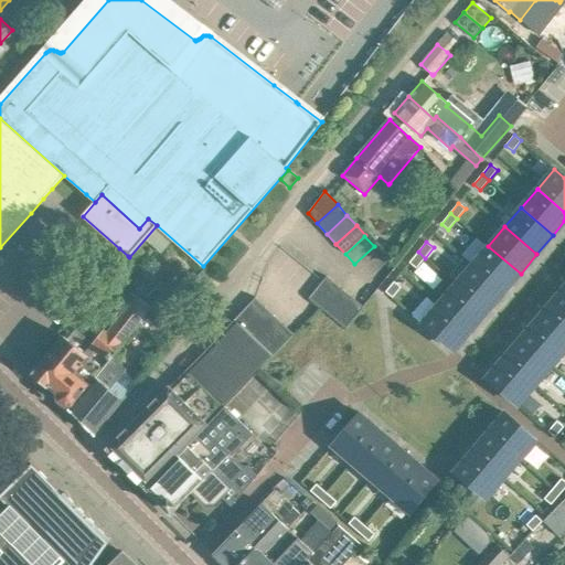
[(374,246),(354,264),(363,274),(383,255),(374,246)]
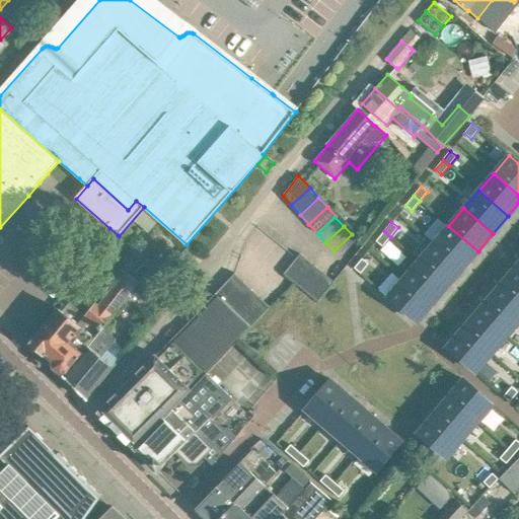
[(478,251),(448,226),(433,243),(463,269),(478,251)]
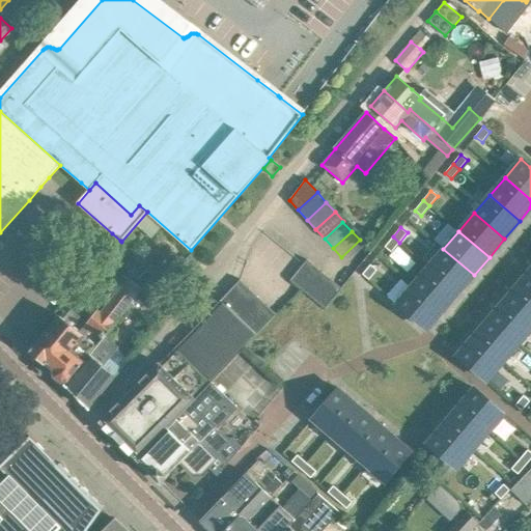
[(391,252),(399,243),(393,236),(385,247),(391,252)]
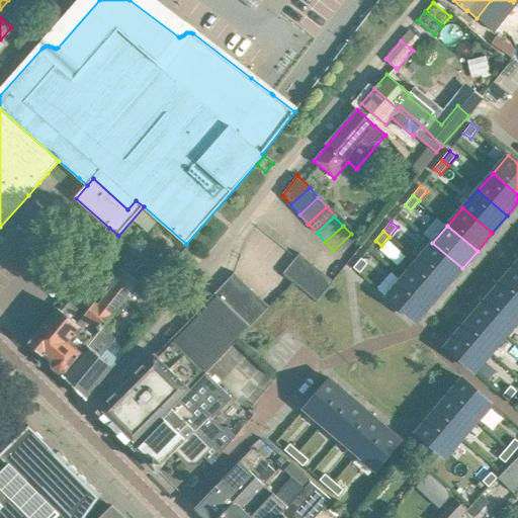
[(351,234),(333,251),(342,260),(359,243),(351,234)]
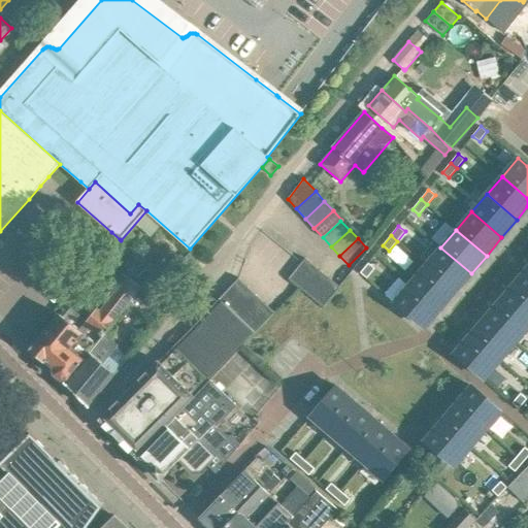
[(471,273),(440,248),(426,265),(456,291),(471,273)]
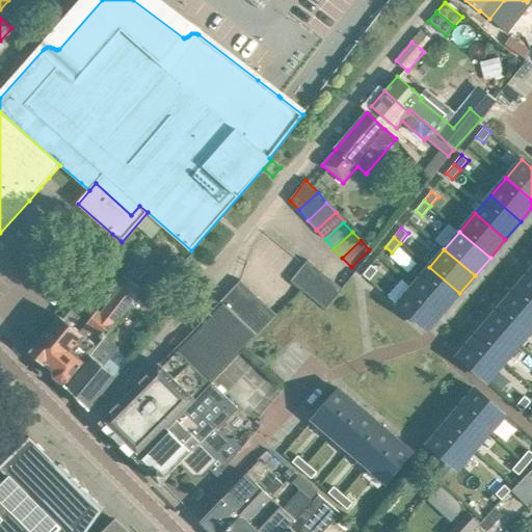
[(166,259),(155,273),(158,276),(175,289),(186,274),(178,267),(166,259)]
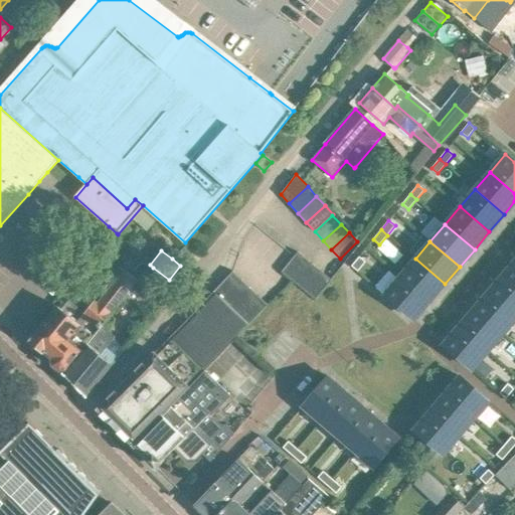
[(297,284),(313,264),(298,251),(282,272),(297,284)]
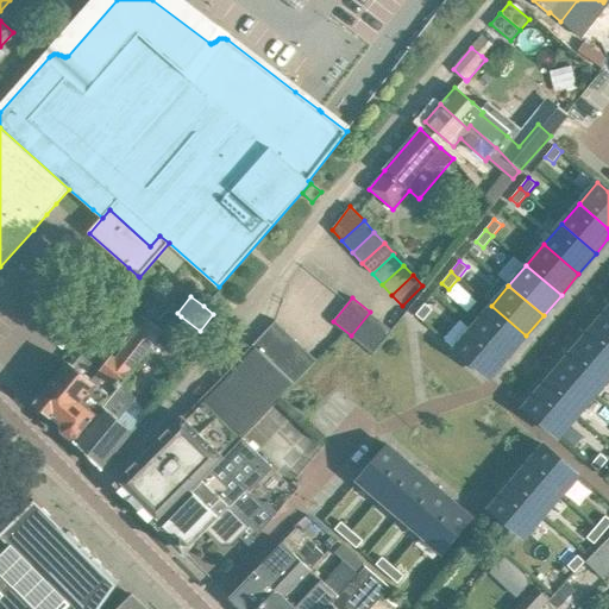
[(425,303),(415,314),(424,320),(432,309),(425,303)]
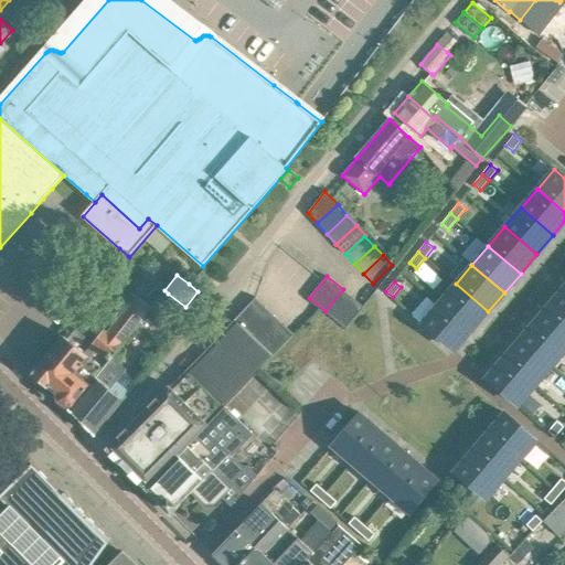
[(488,311),(456,284),(439,304),(471,331),(488,311)]
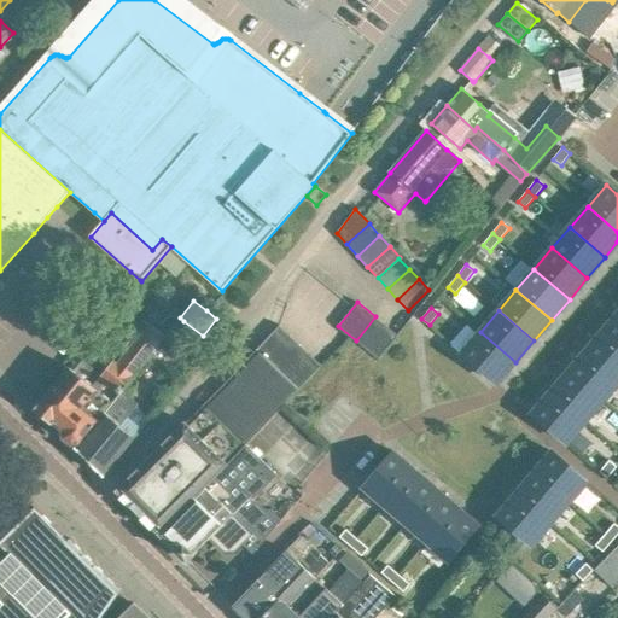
[(617,312),(604,328),(617,340),(617,312)]
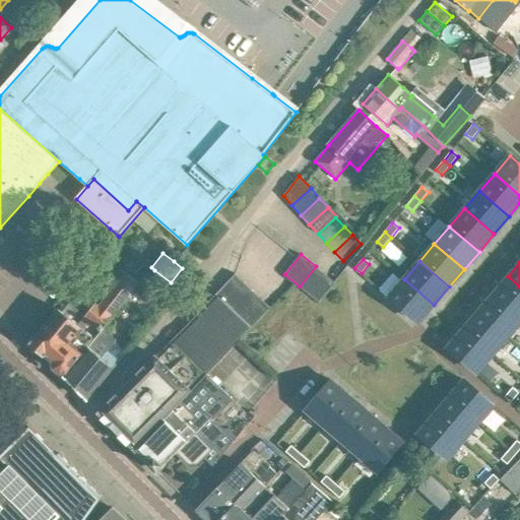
[(309,294),(325,274),(316,266),(300,286),(309,294)]
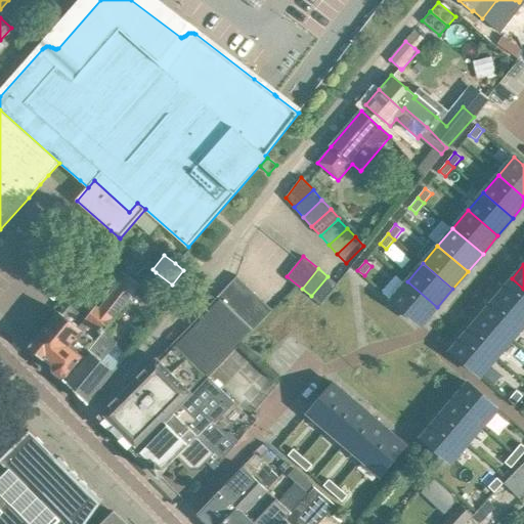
[(159,301),(172,285),(156,272),(153,269),(140,287),(159,301)]
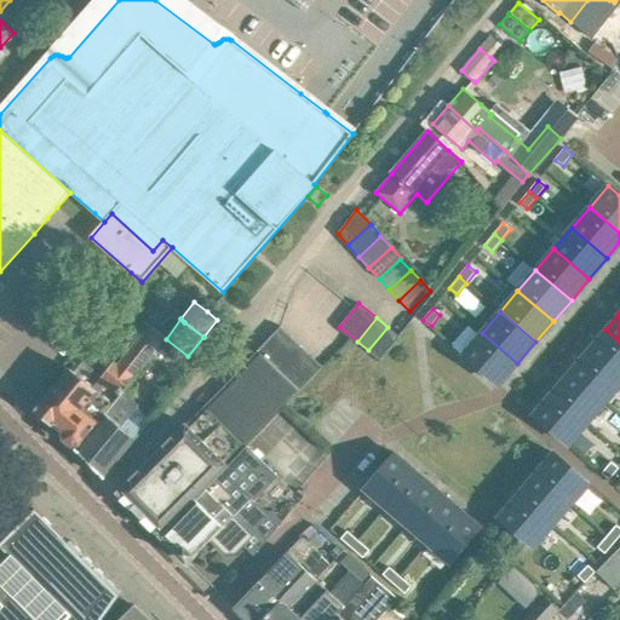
[(122,390),(166,337),(149,323),(116,365),(114,362),(101,379),(120,395),(122,390)]
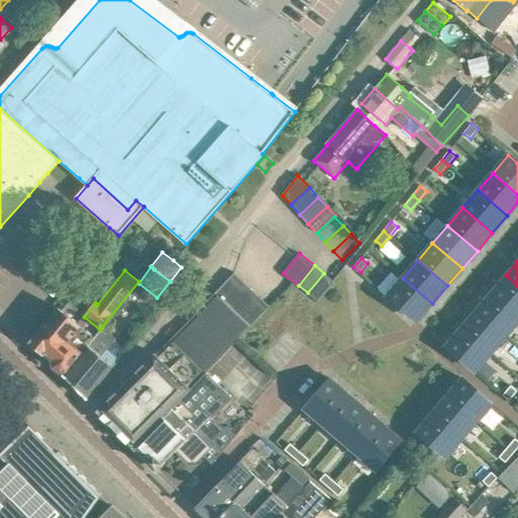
[(223,303),(243,281),(234,273),(213,294),(223,303)]
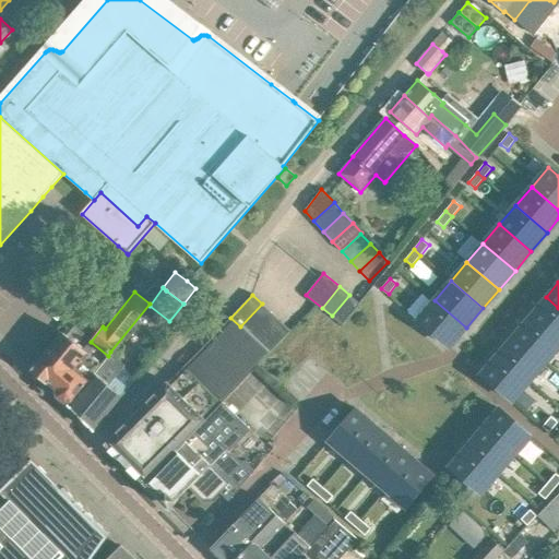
[(343,324),(360,304),(349,295),(332,316),(343,324)]
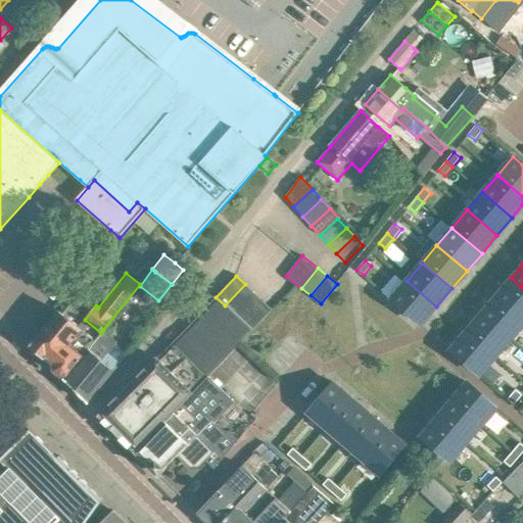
[(522,288),(511,278),(496,296),(522,319),(522,288)]
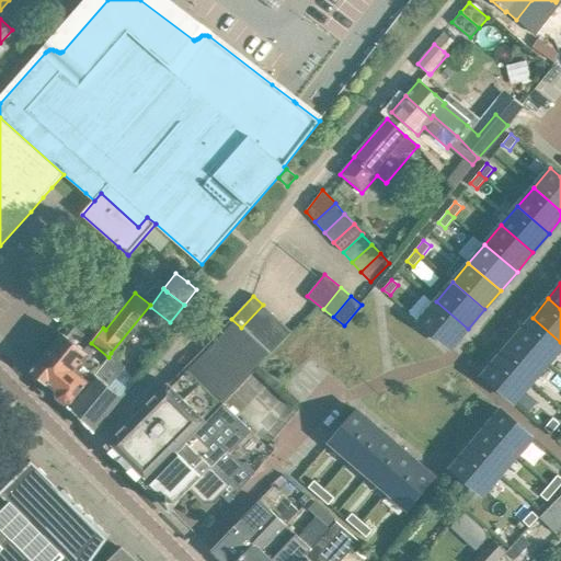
[(451,348),(468,329),(436,301),(419,321),(451,348)]
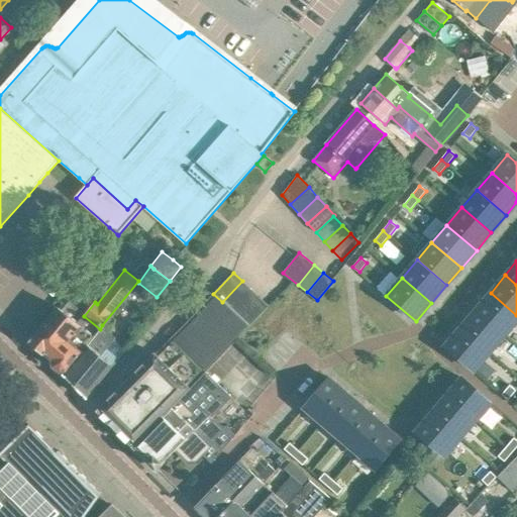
[(231,310),(251,289),(242,281),(222,302),(231,310)]
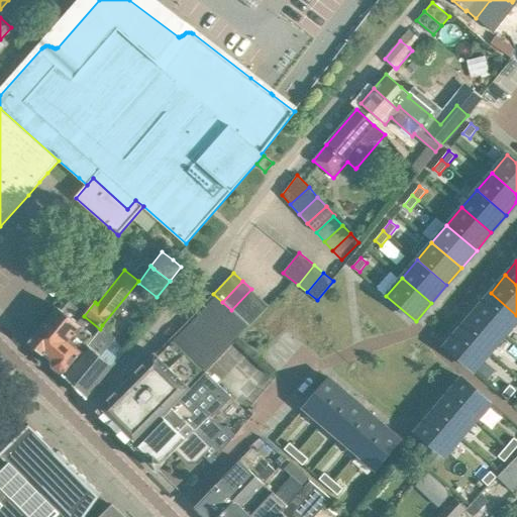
[(239,318),(260,297),(251,289),(231,310),(239,318)]
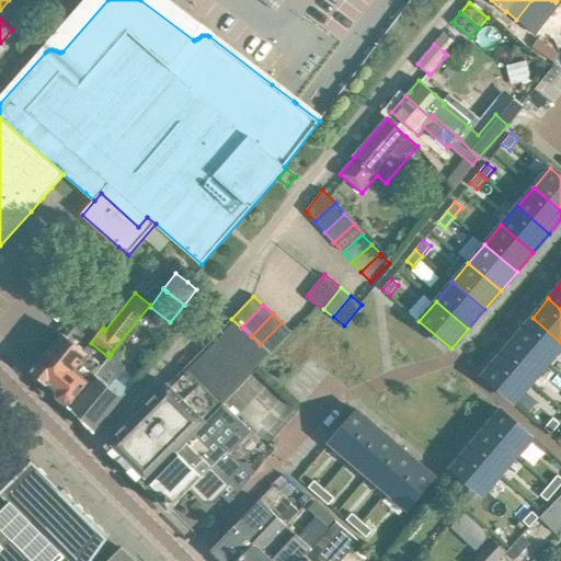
[(560,348),(560,342),(533,318),(516,336),(548,364),(560,348)]
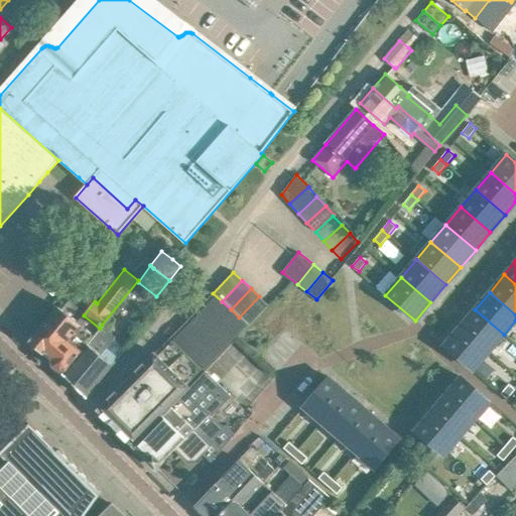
[(231,309),(222,301),(213,293),(184,324),(98,410),(132,444),(162,414),(168,408),(171,405),(172,406),(206,371),(219,358),(248,327),(239,317),(231,309)]
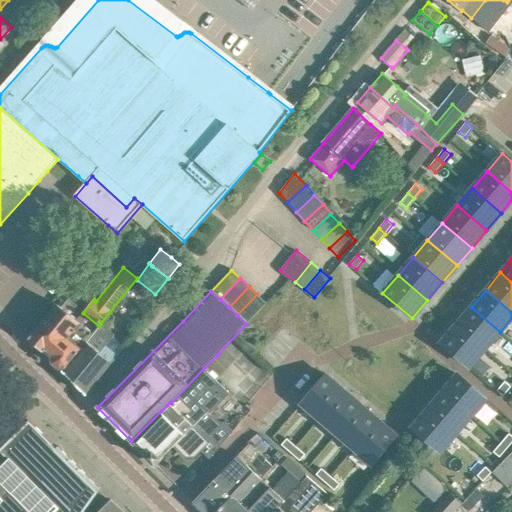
[(246,324),(266,302),(257,294),(237,315),(246,324)]
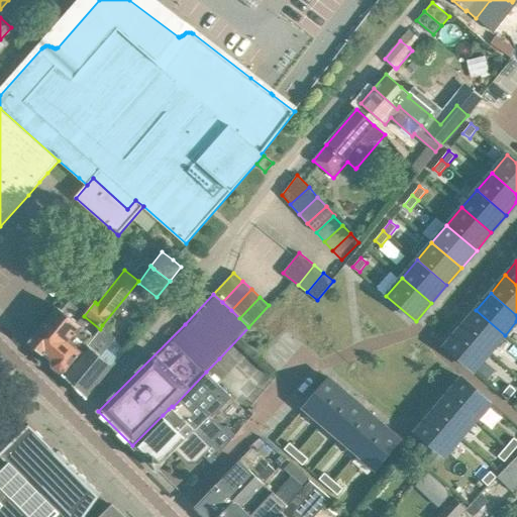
[(94,337),(94,336),(83,327),(87,322),(82,318),(77,323),(58,307),(30,340),(46,354),(47,353),(54,359),(54,360),(54,366),(61,372),(61,371),(66,371),(94,337)]
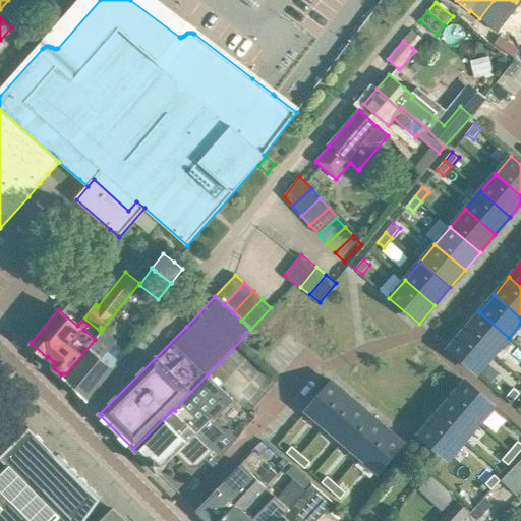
[(509,338),(479,312),(464,330),(494,356),(509,338)]
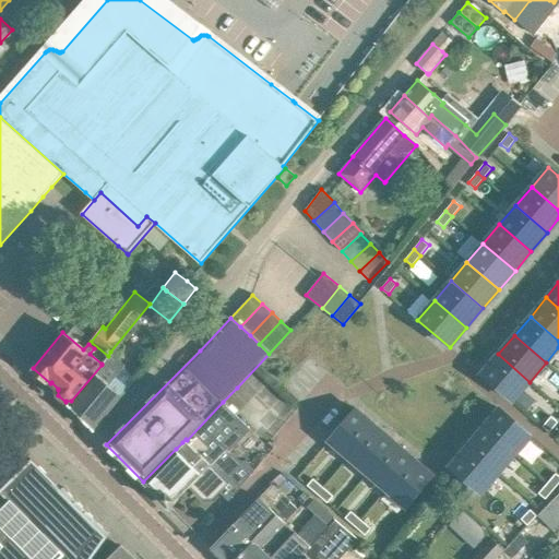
[(94,431),(140,376),(110,352),(108,356),(102,364),(102,365),(71,401),(68,405),(94,431)]
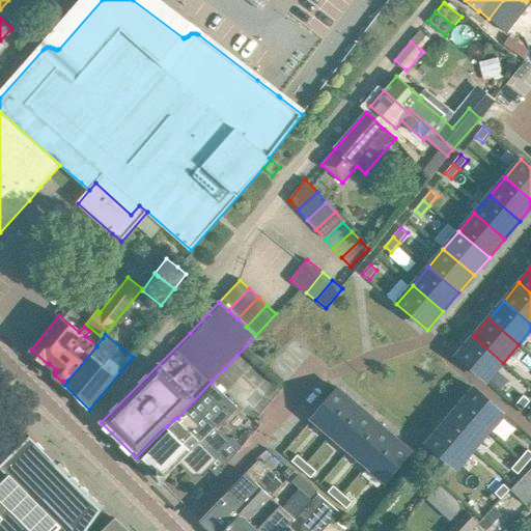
[(503,363),(473,336),(457,355),(487,382),(503,363)]
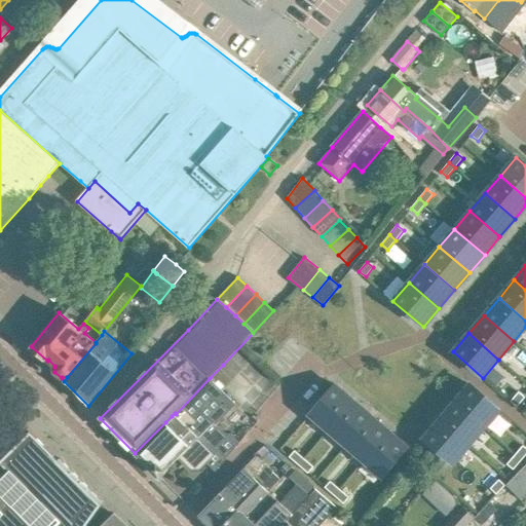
[(175,413),(172,416),(198,442),(216,424),(218,422),(224,416),(236,404),(211,379),(210,378),(176,414),(175,413)]
